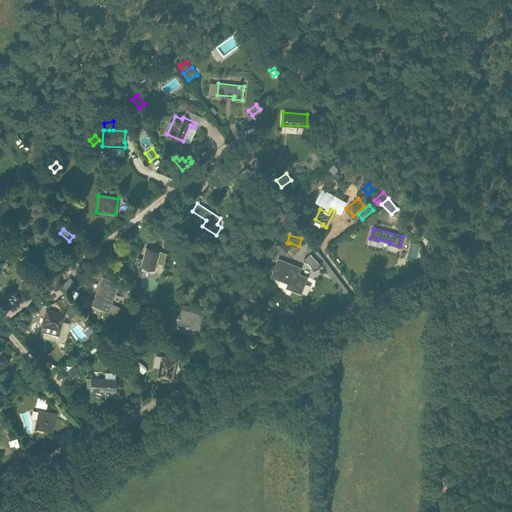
[(282,240),(276,246),(285,255),(291,249),(282,240)]
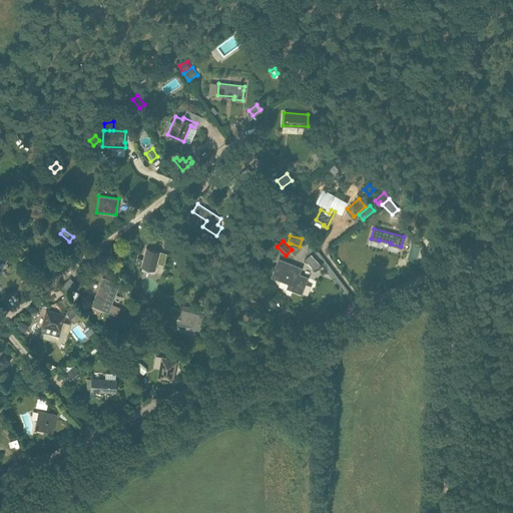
[(155,270),(160,251),(146,247),(143,259),(137,258),(136,264),(155,270)]
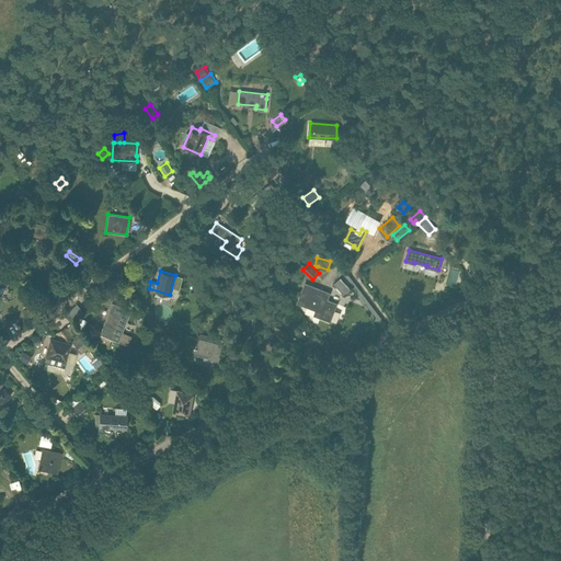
[(344,295),(351,288),(341,276),(333,283),(344,295)]
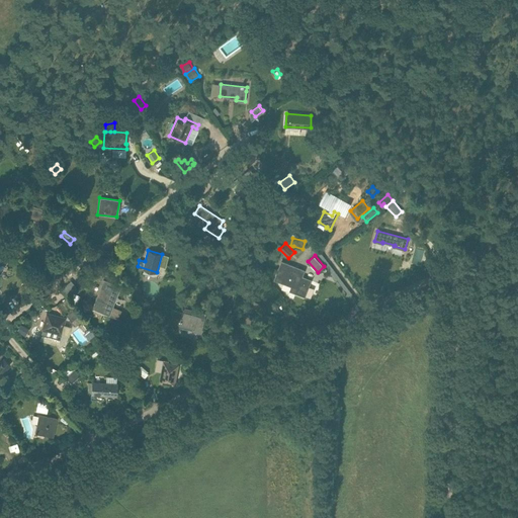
[(301,276),(305,269),(281,261),(273,279),(296,288),(295,292),(305,296),(312,280),(301,276)]
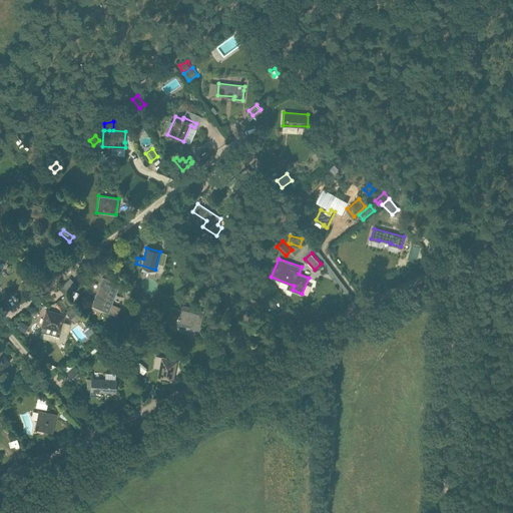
[(71,278),(62,283),(67,290),(76,285),(71,278)]
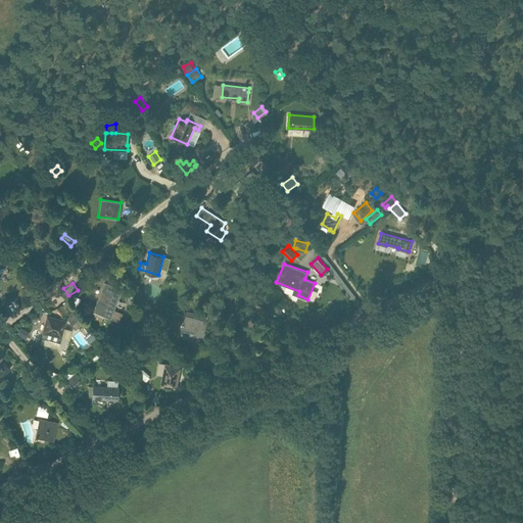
[(113,307),(121,291),(115,289),(116,288),(104,283),(97,301),(113,307)]
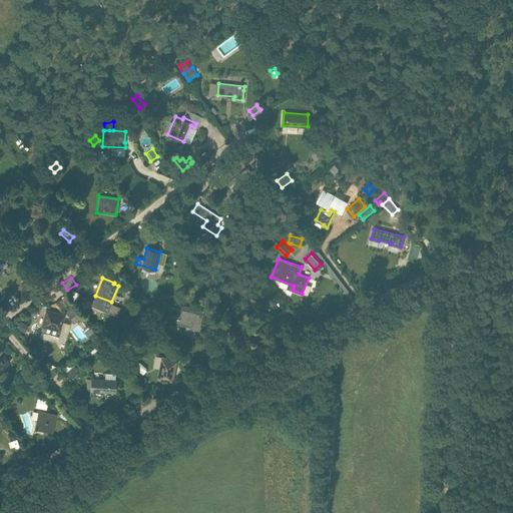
[(68,299),(75,302),(79,293),(72,290),(68,299)]
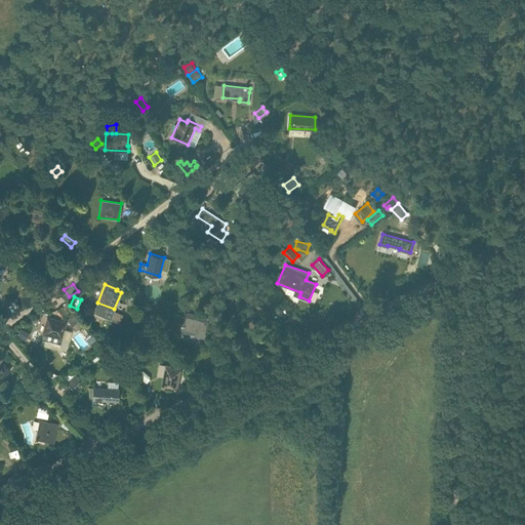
[(64,315),(72,311),(69,304),(59,308),(64,315)]
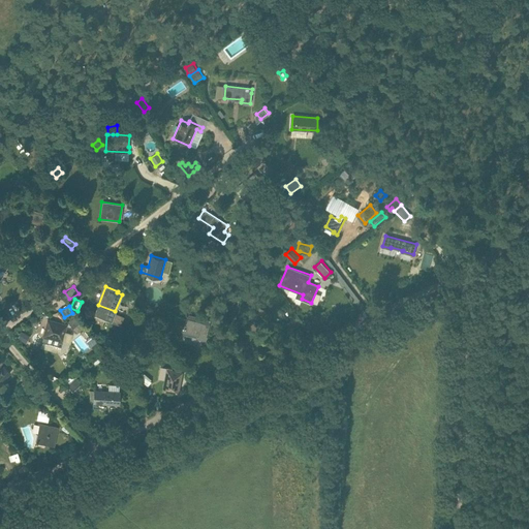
[(258,309),(256,314),(269,318),(271,313),(258,309)]
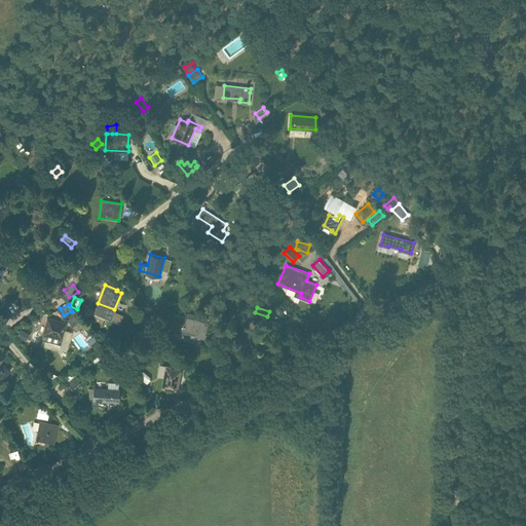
[(133,310),(133,323),(145,323),(145,310),(133,310)]
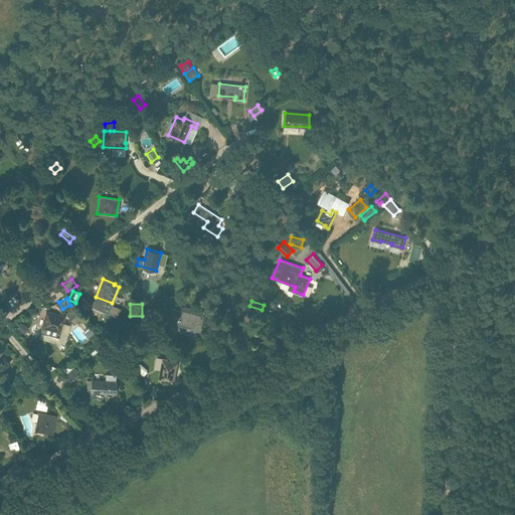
[(84,319),(75,308),(68,314),(76,323),(77,322),(84,329),(90,325),(84,319)]
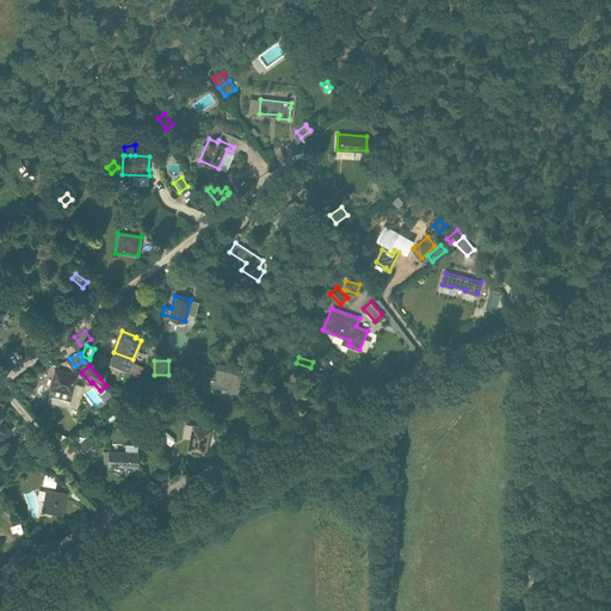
[(179,370),(183,376),(191,370),(187,365),(179,370)]
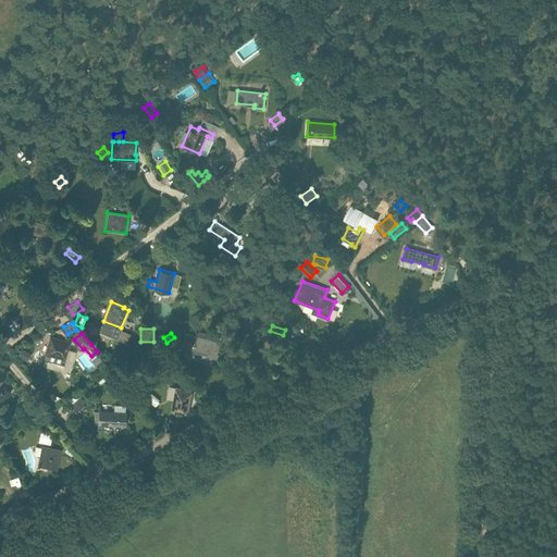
[(212,341),(192,334),(189,341),(195,343),(194,349),(208,353),(208,356),(217,358),(222,337),(213,335),(212,341)]
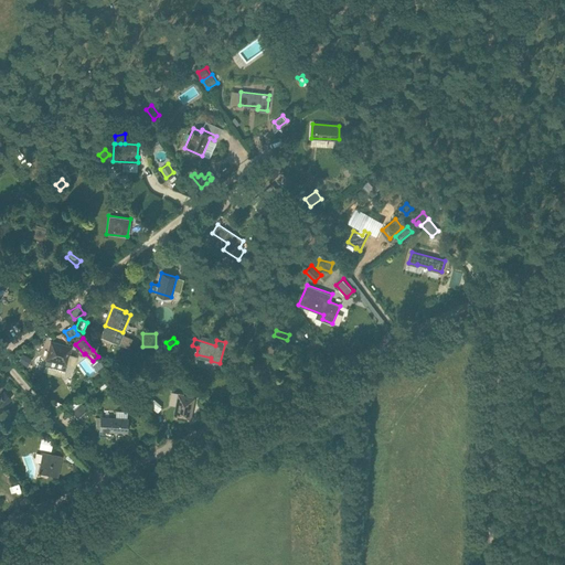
[(50,340),(45,359),(67,365),(72,347),(50,340)]
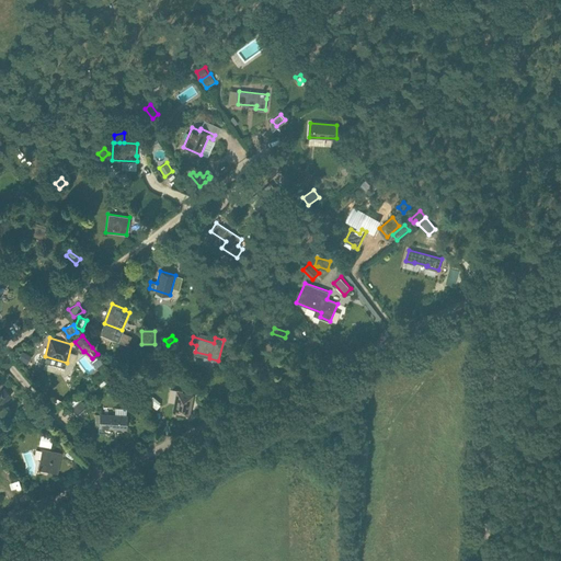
[(150,354),(153,359),(168,351),(164,345),(150,354)]
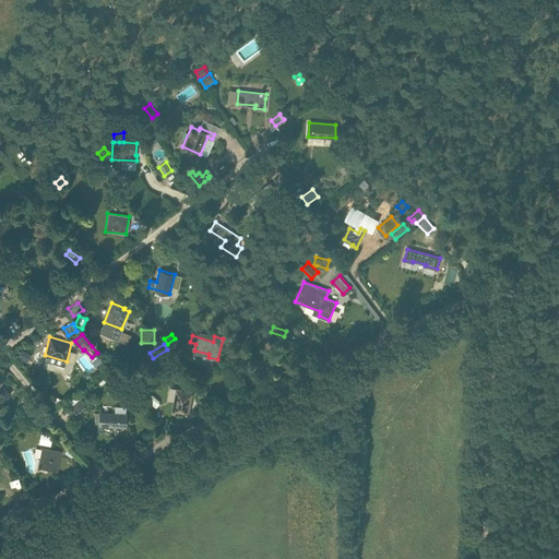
[(32,354),(23,349),(20,357),(28,361),(32,354)]
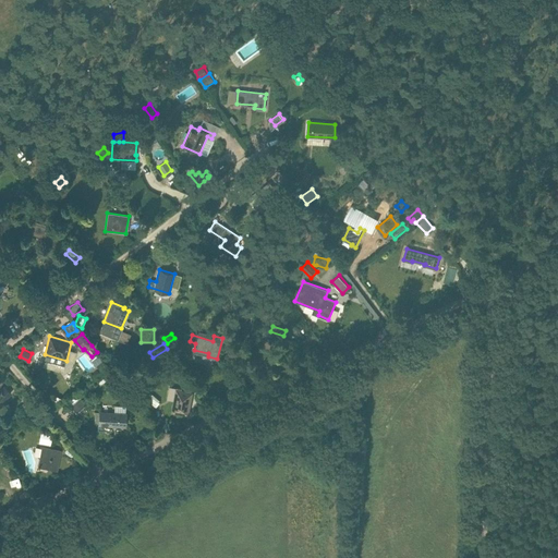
[(92,376),(95,380),(100,378),(104,375),(109,372),(104,364),(98,367),(100,371),(96,373),(92,376)]
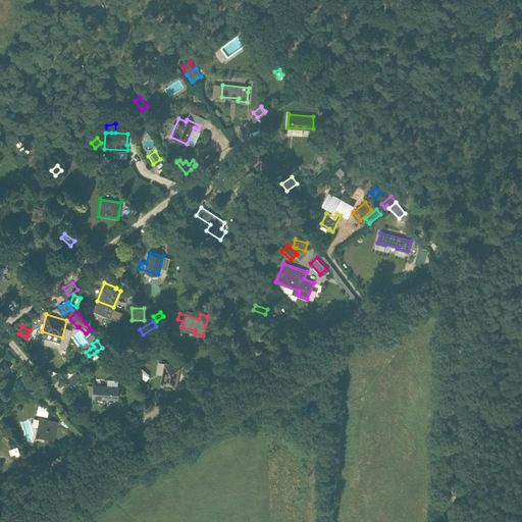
[(106,351),(113,360),(121,354),(113,345),(106,351)]
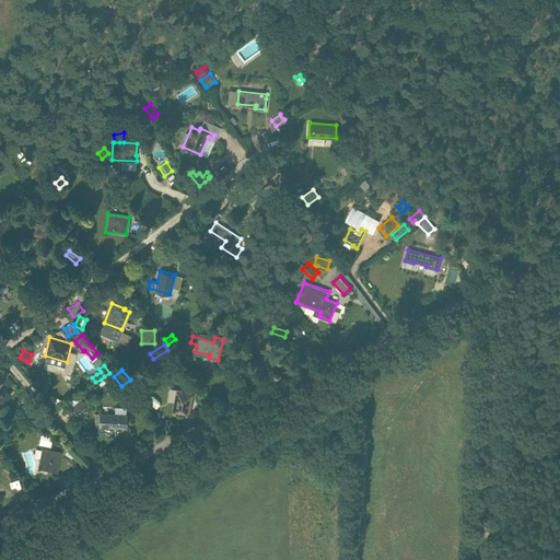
[(0,406),(11,394),(4,387),(0,392),(0,406)]
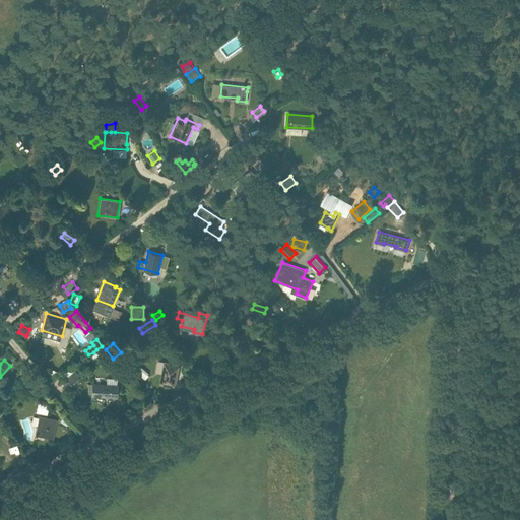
[(159,384),(176,387),(180,366),(164,362),(159,384)]
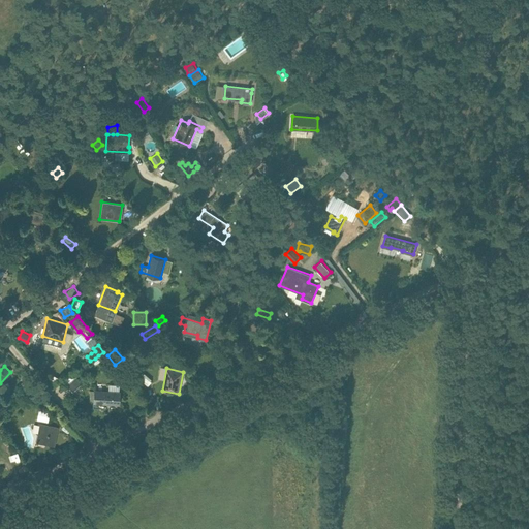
[(74,378),(67,385),(72,392),(82,383),(76,377),(74,378)]
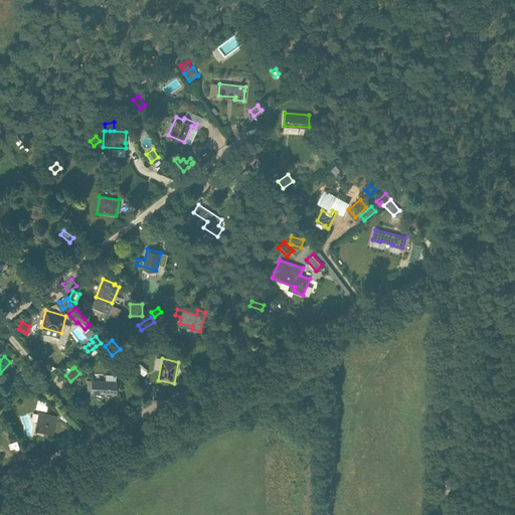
[(101,392),(117,393),(117,380),(93,378),(93,379),(92,390),(92,395),(101,396),(101,392)]
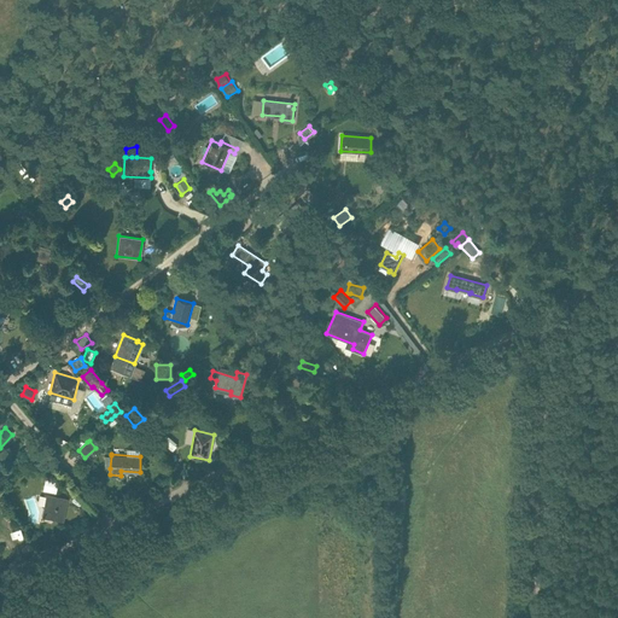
[(46,478),(44,489),(56,491),(58,479),(46,478)]
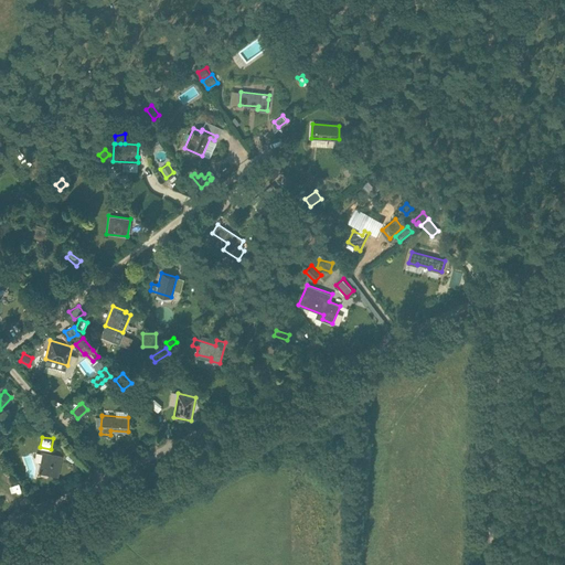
[(39,472),(59,476),(63,455),(43,451),(39,472)]
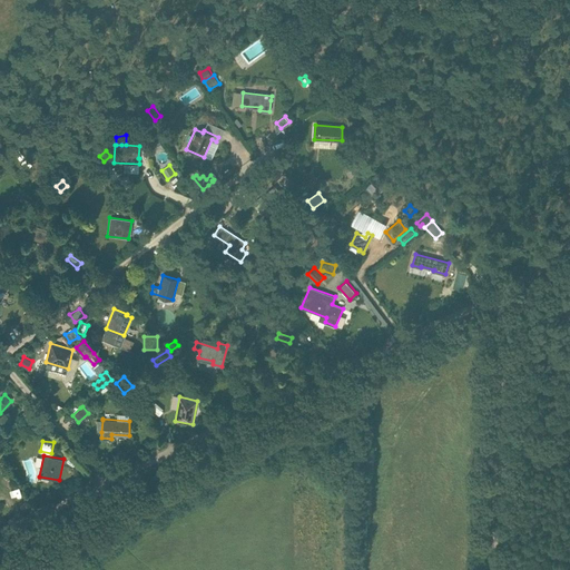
[(10,489),(16,497),(22,492),(18,484),(10,489)]
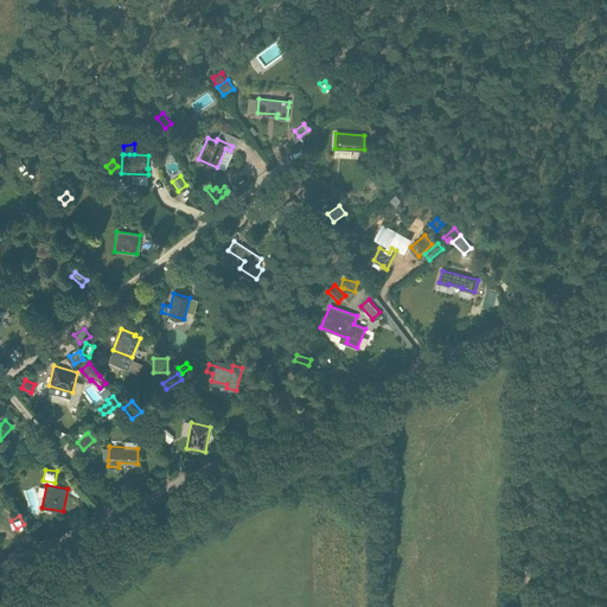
[(20,535),(27,530),(24,524),(17,528),(20,535)]
